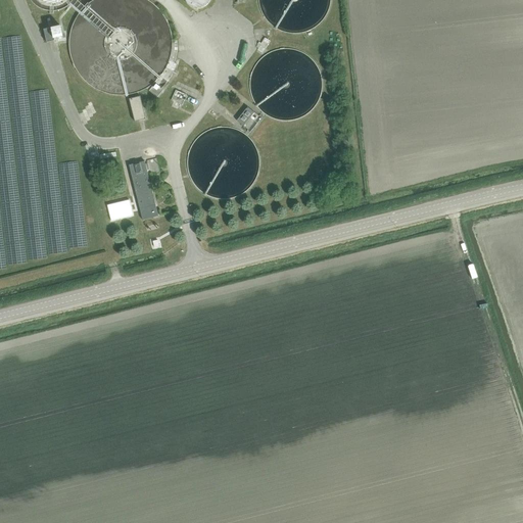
[(29,0),(33,5),(38,9),(43,11),(49,12),(54,12),(60,11),(64,9),(68,6),(73,2),(74,0),(29,0)]
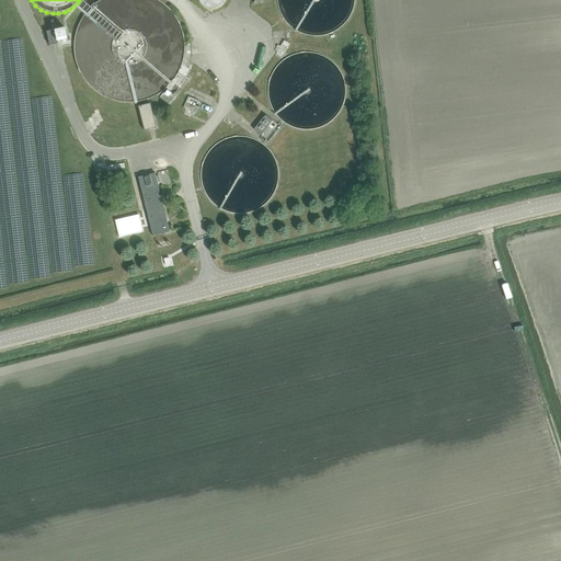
[(47,32),(50,45),(50,46),(68,42),(65,27),(47,32)]
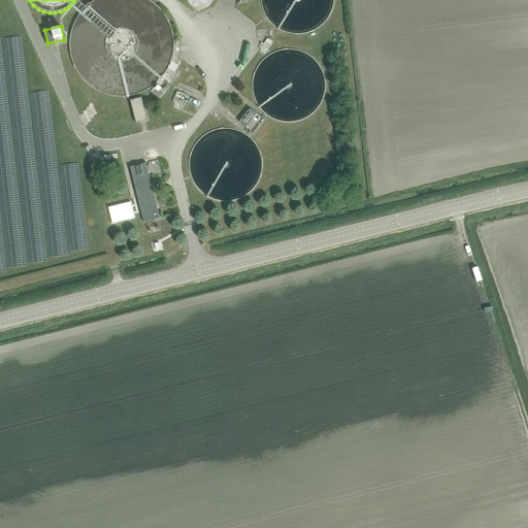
[(189,101),(191,87),(179,86),(177,99),(189,101)]
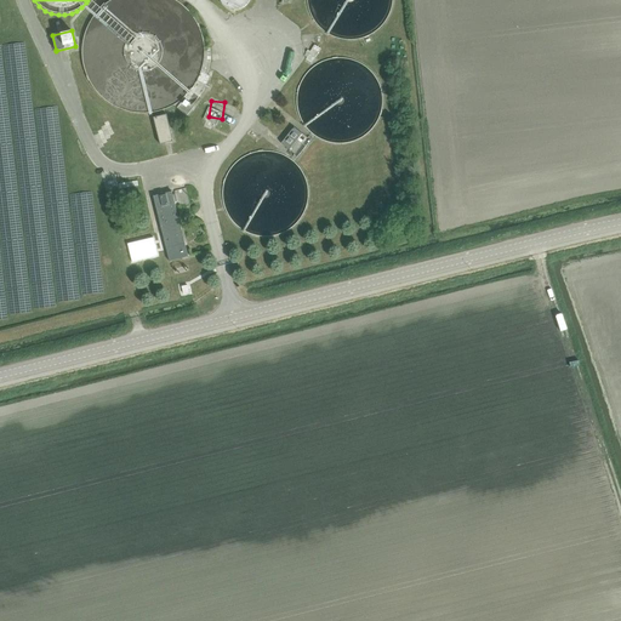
[(172,141),(166,114),(153,118),(160,144),(172,141)]
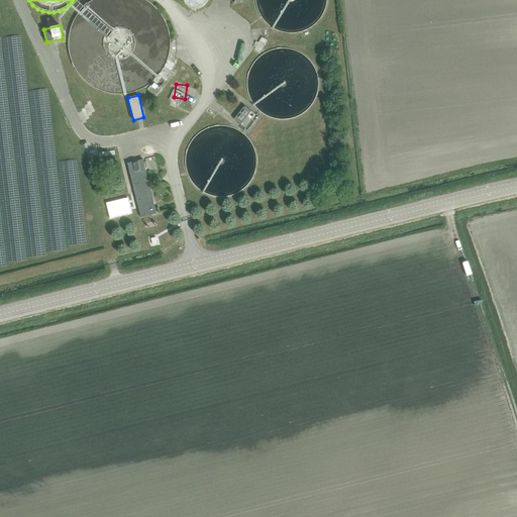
[(143,161),(146,172),(158,169),(154,157),(145,159),(145,161),(143,161)]
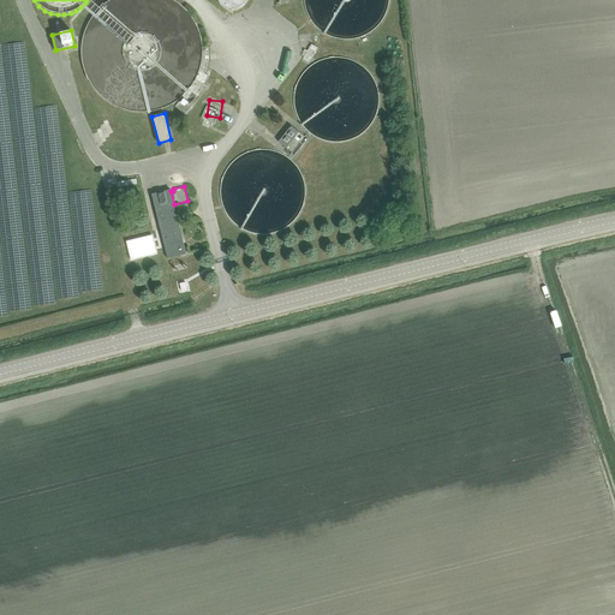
[(186,254),(183,240),(174,204),(171,191),(171,190),(151,193),(165,245),(167,258),(186,254)]
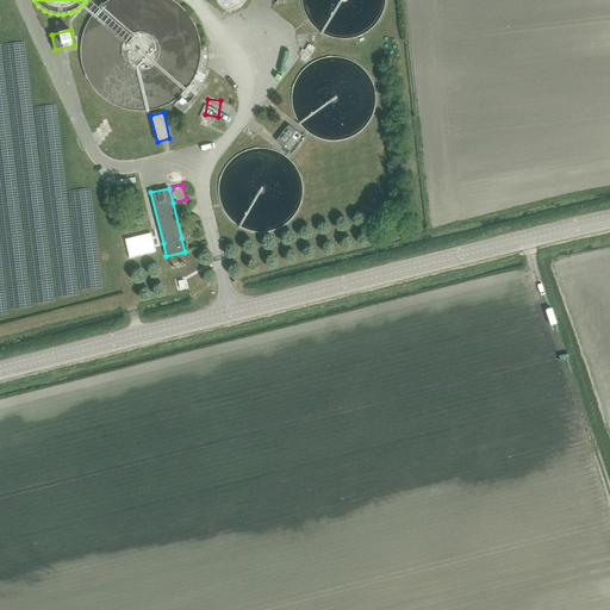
[(130,257),(155,251),(150,234),(125,240),(130,257)]
